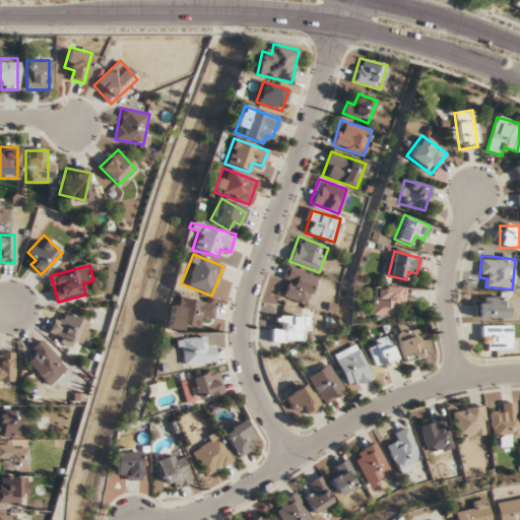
[(278,295),(307,304),(316,276),(288,267),(278,295)]
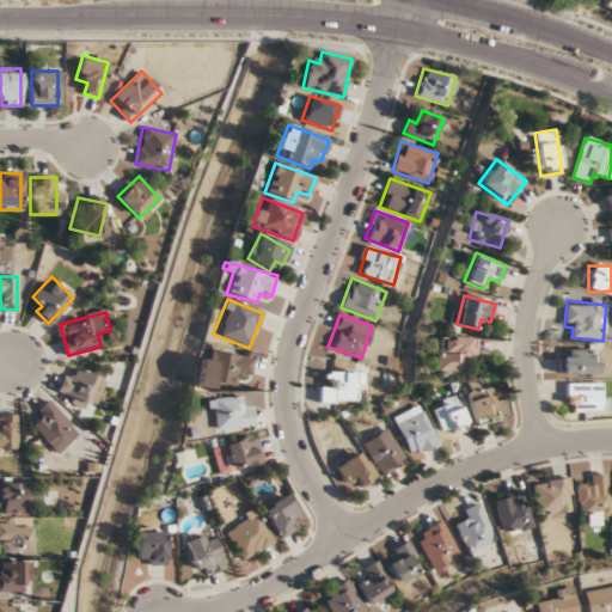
[(476,337),(438,337),(438,371),(463,371),(463,360),(476,360),(476,337)]
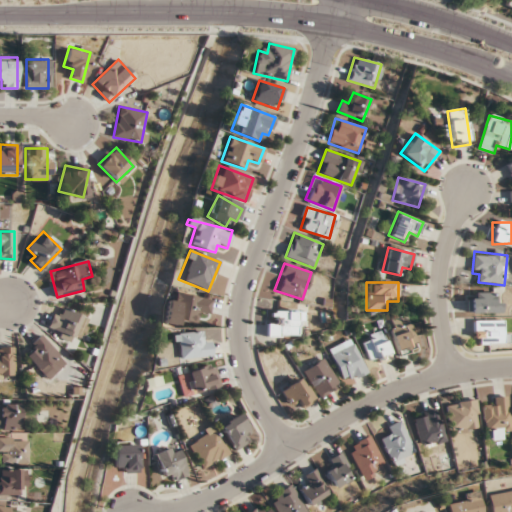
[(469,312),(499,312),(499,292),(469,292),(469,312)]
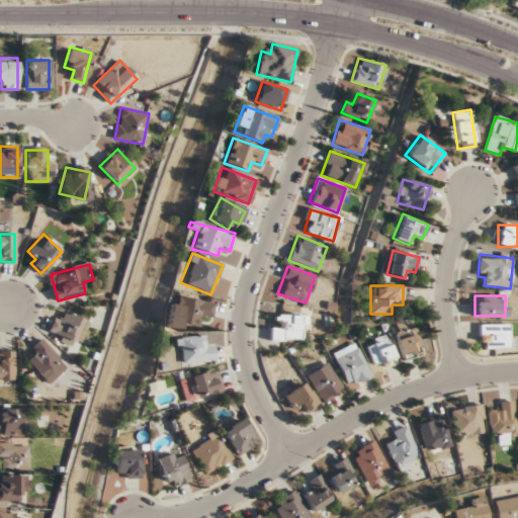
[(210,321),(213,304),(178,296),(176,306),(167,304),(164,325),(197,331),(199,319),(210,321)]
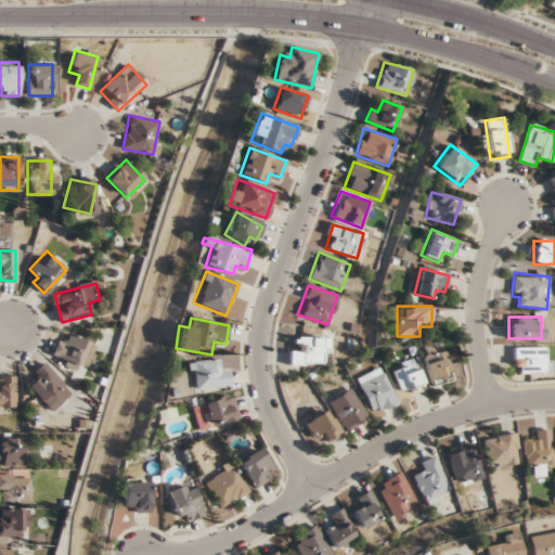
[(52,356),(88,370),(98,345),(69,334),(67,339),(60,336),(52,356)]
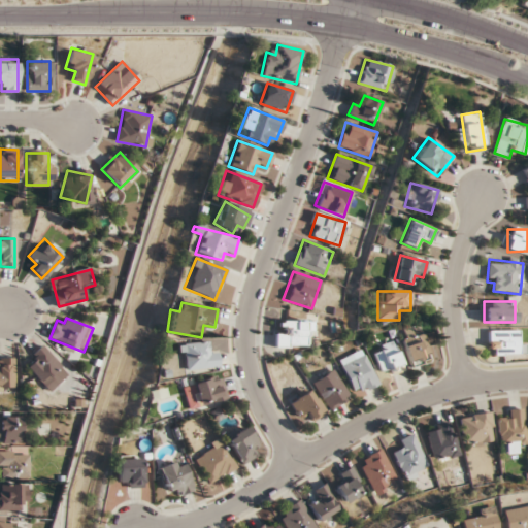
[(314,321),(275,321),(275,347),(307,347),(307,336),(314,336),(314,321)]
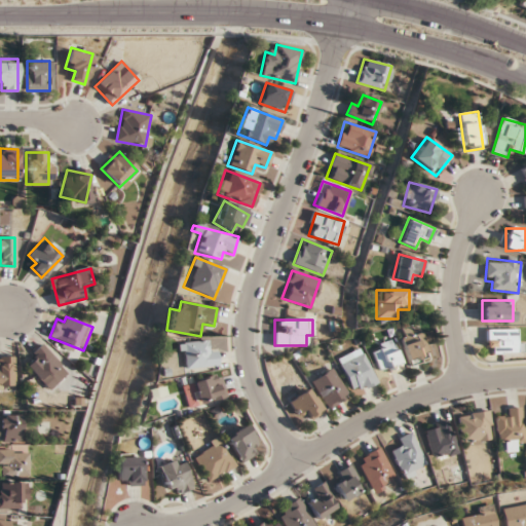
[(401,334),(409,365),(431,358),(422,328),(401,334)]
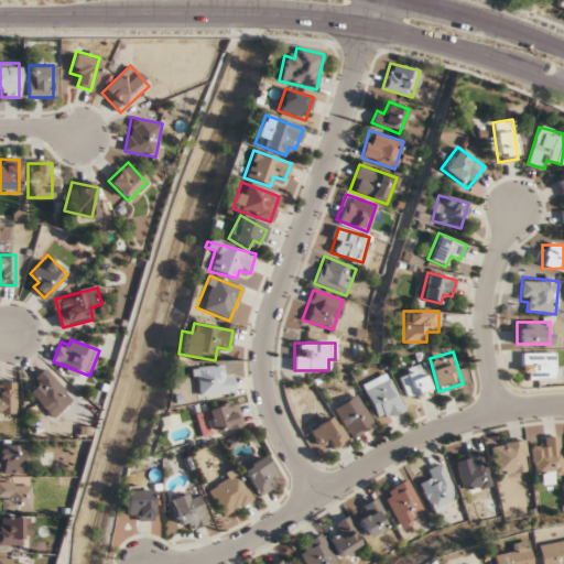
[(522,378),(556,378),(556,354),(522,354),(522,378)]
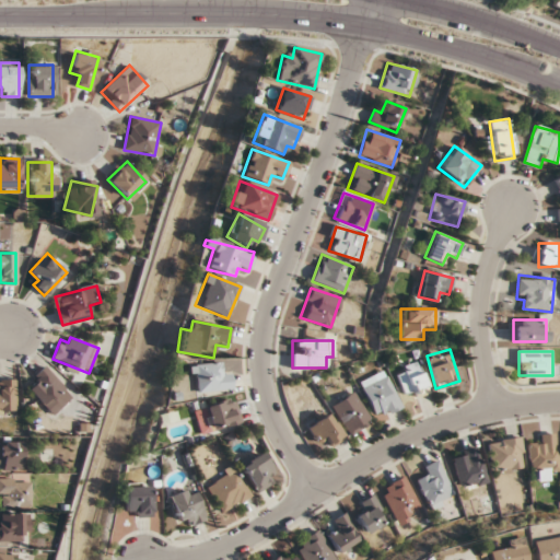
[(218,363),(189,365),(191,393),(231,389),(229,372),(219,373),(218,363)]
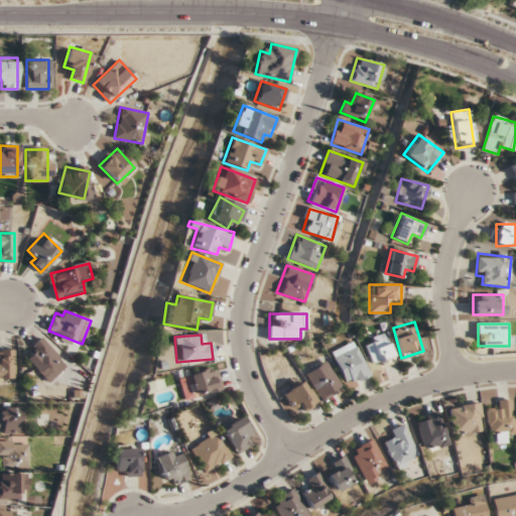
[(381,361),(382,366),(395,362),(386,337),(365,344),(372,364),(381,361)]
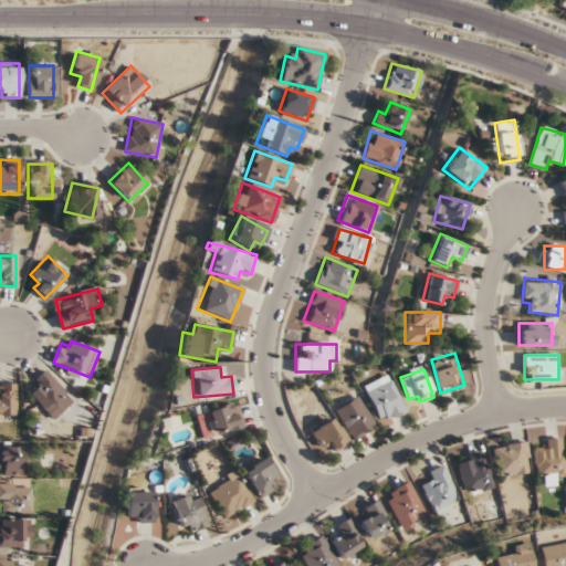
[(52,420),(73,400),(44,370),(23,390),(52,420)]
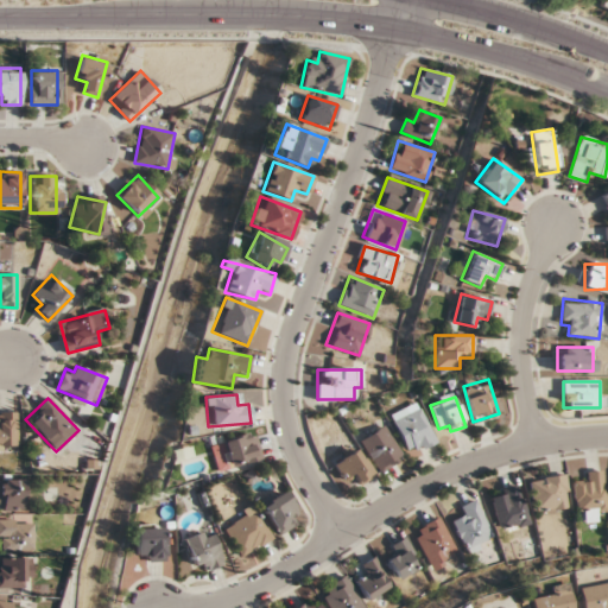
[(419,404),(391,416),(407,455),(436,442),(419,404)]
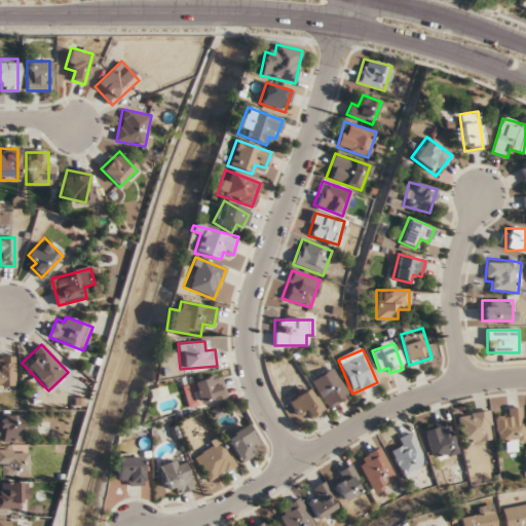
[(13,358),(0,357),(0,385),(13,386),(13,358)]
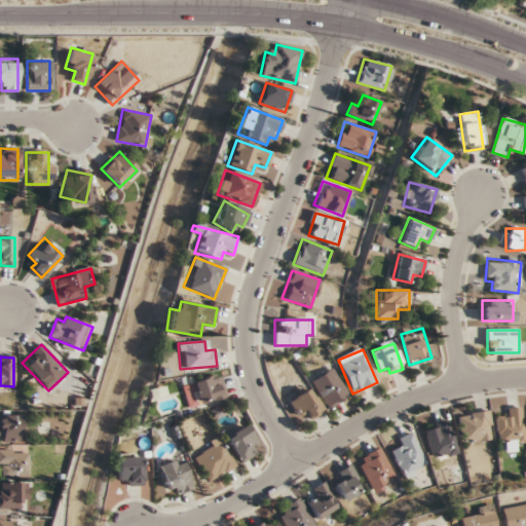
[(310,381),(328,408),(348,395),(331,369),(310,381)]
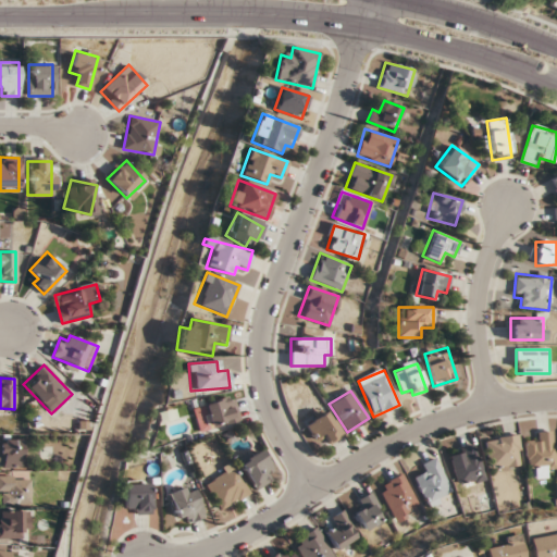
[(201,404),(209,428),(238,418),(231,395),(201,404)]
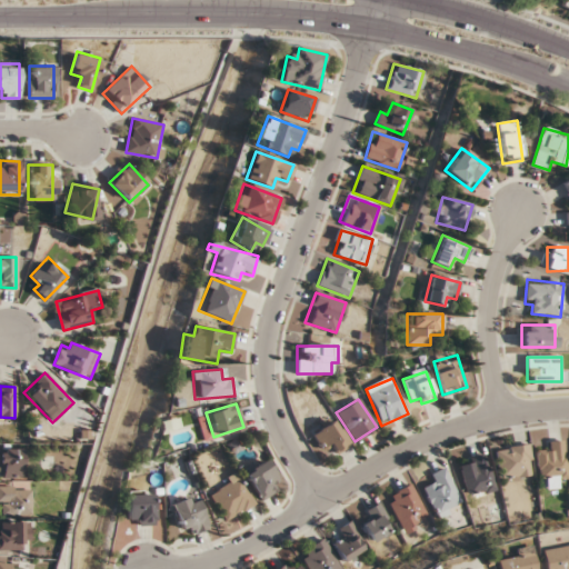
[(336,451),(348,439),(329,420),(311,438),(323,449),(328,443),(336,451)]
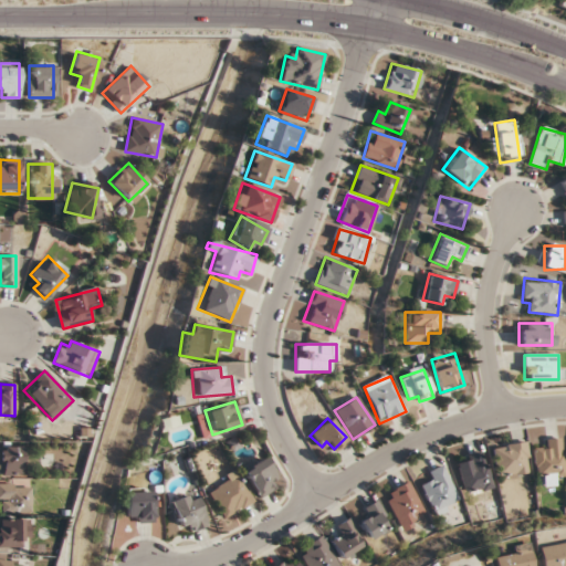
[(565,475),(564,438),(544,439),(544,451),(534,451),(535,475),(545,475),(545,485),(558,485),(558,475),(565,475)]
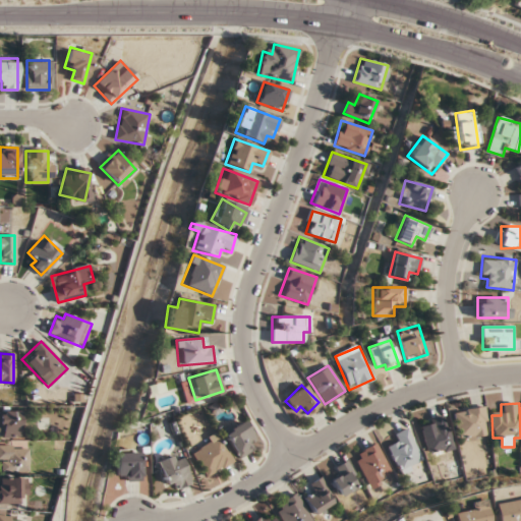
[(453,411),(458,440),(487,435),(483,406),(453,411)]
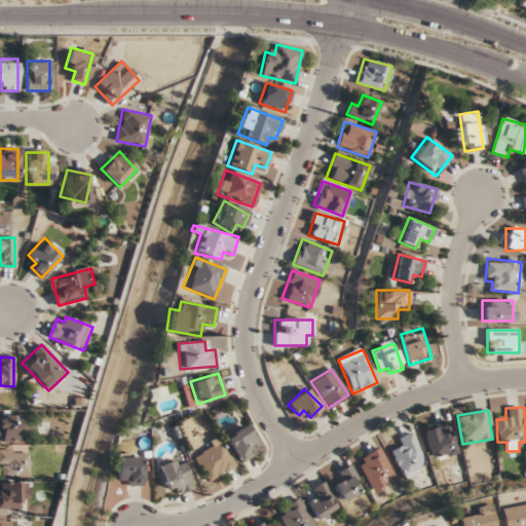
[(20,415),(0,414),(0,440),(20,441),(20,415)]
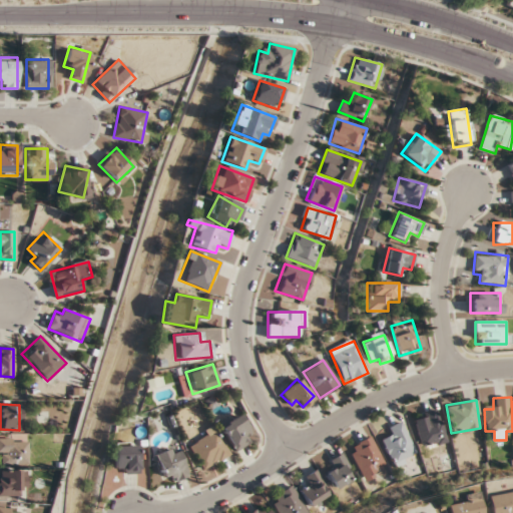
[(421,448),(447,442),(439,410),(413,416),(421,448)]
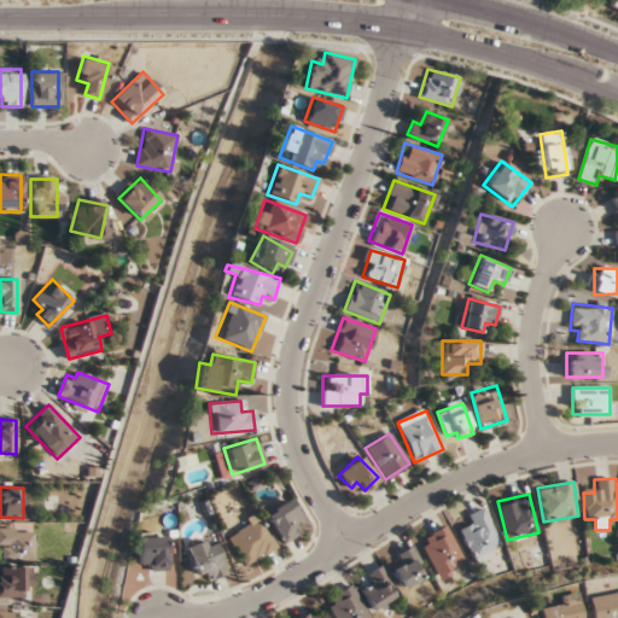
[(281,543),(305,530),(289,500),(266,513),(281,543)]
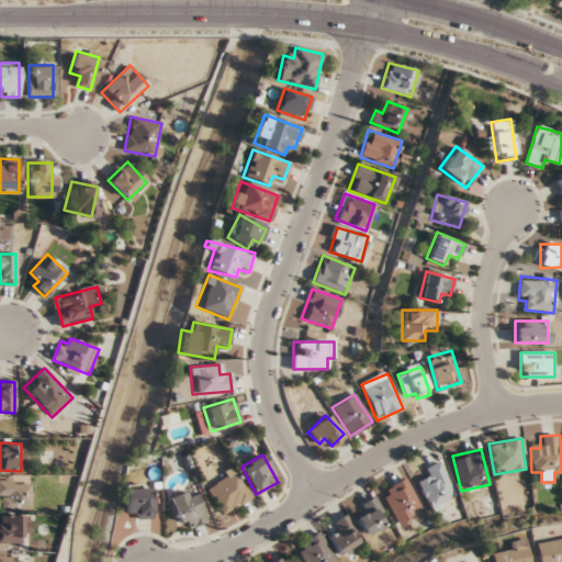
[(418,483),(431,509),(457,496),(439,462),(424,470),(428,478),(418,483)]
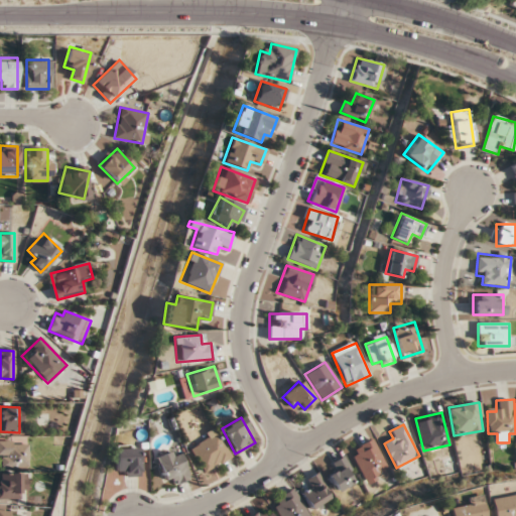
[(187,446),(205,473),(231,456),(215,430),(187,446)]
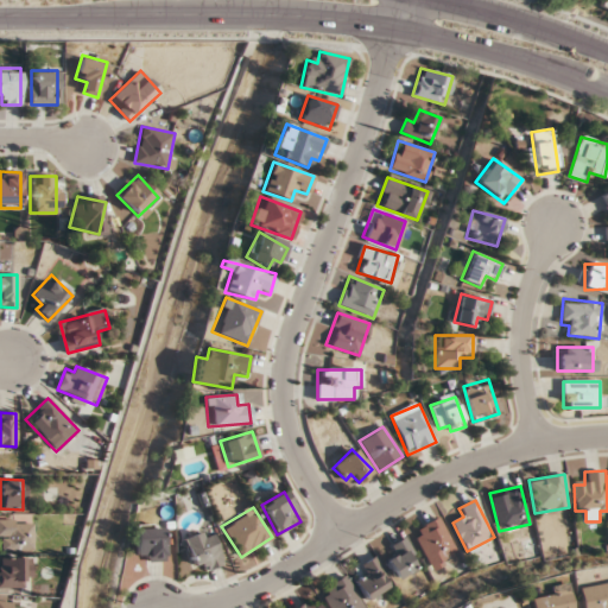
[(411,533),(431,568),(460,552),(439,517),(411,533)]
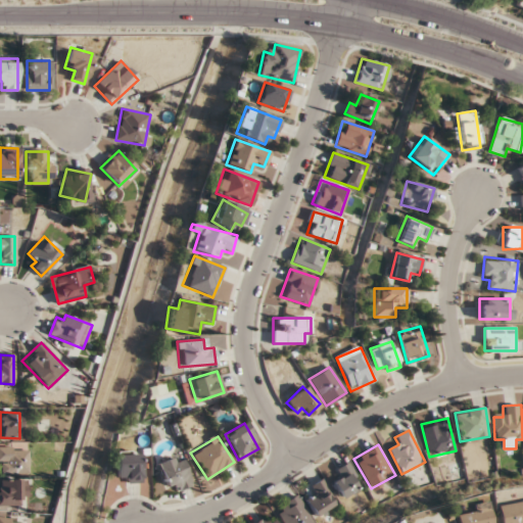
[(0,473),(29,473),(29,447),(0,446),(0,473)]
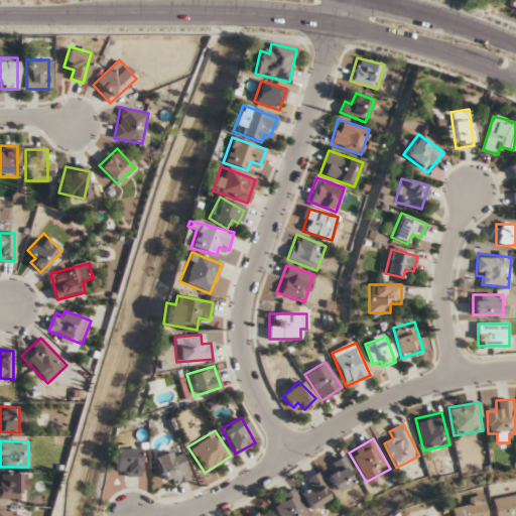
[(114,476),(139,476),(139,447),(114,447),(114,476)]
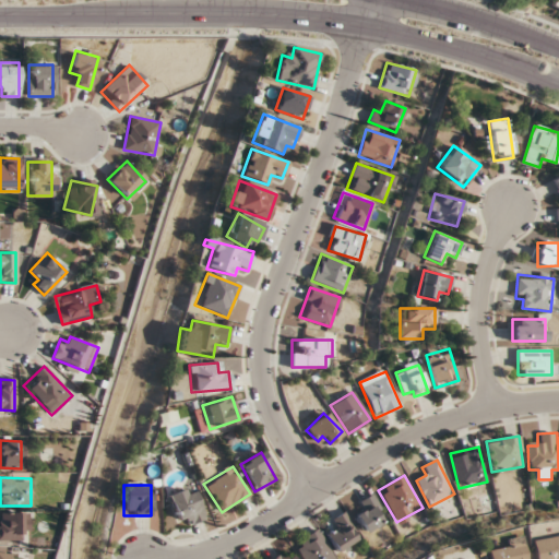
[(203,518),(191,486),(167,496),(177,521),(181,519),(183,525),(203,518)]
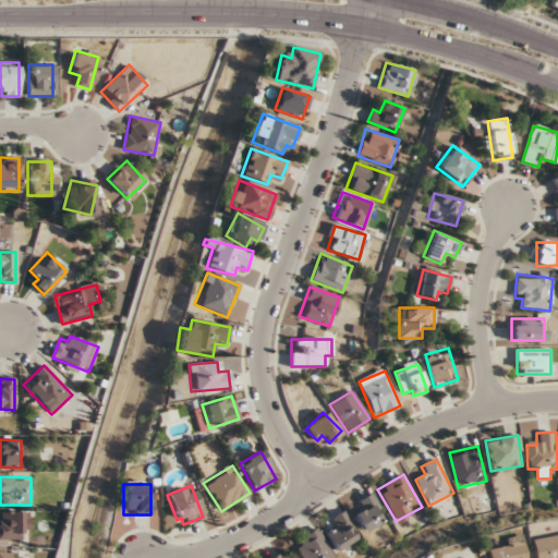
[(359,499),(364,511),(356,514),(363,531),(385,523),(374,494),(359,499)]
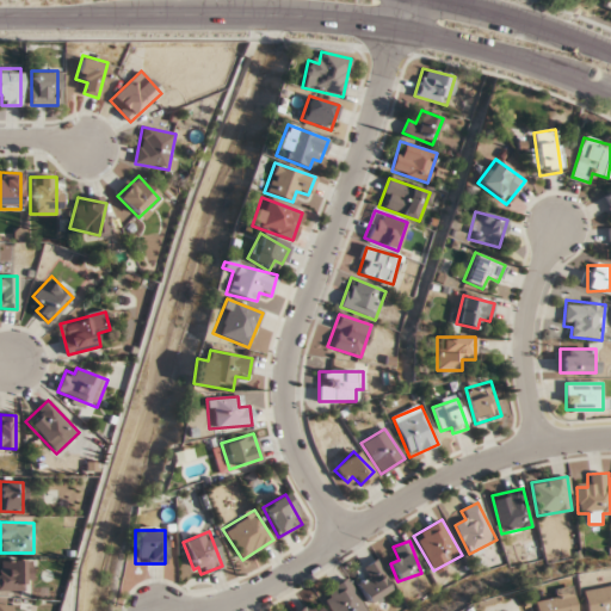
[(0,590),(30,590),(30,561),(0,560),(0,590)]
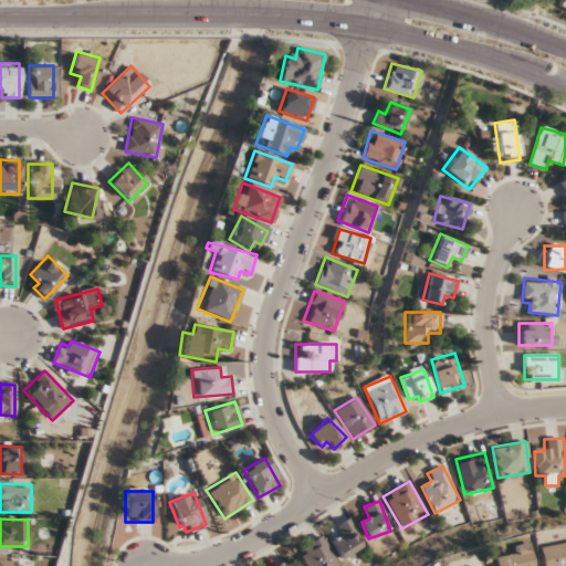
[(365,544),(349,519),(335,526),(342,536),(332,543),(342,559),(365,544)]
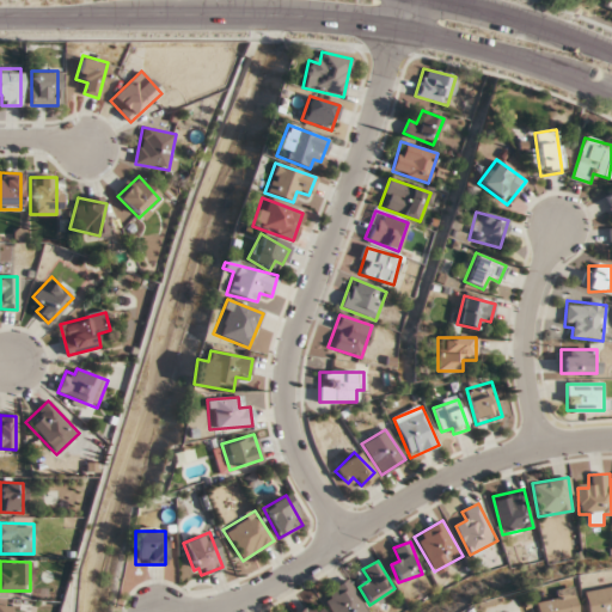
[(320,598),(330,611),(369,611),(346,580),(320,598)]
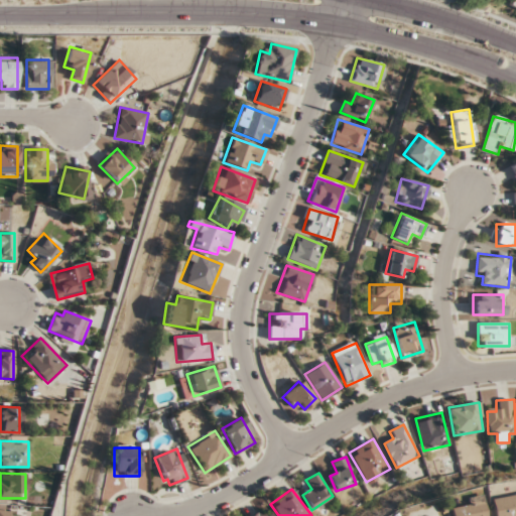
[(515,515),(515,494),(492,498),(494,515),(515,515)]
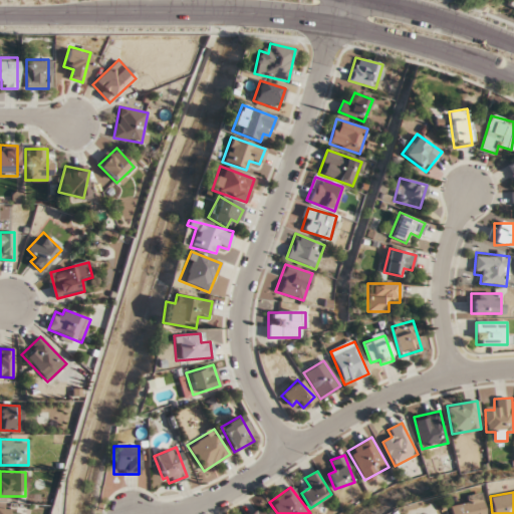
[(485,513),(482,493),(463,496),(464,505),(450,507),(451,513),(485,513)]
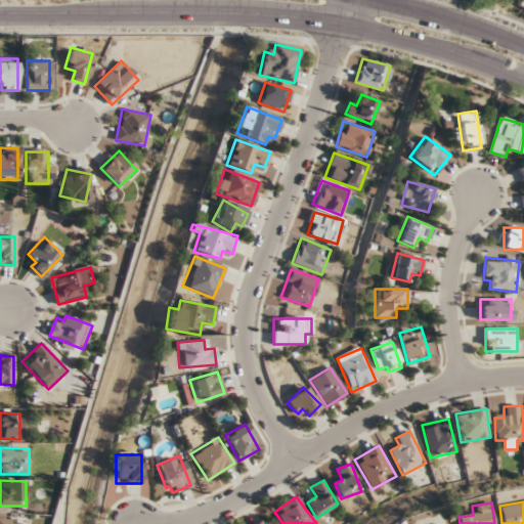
[(274,523),(269,515),(255,523),(274,523)]
